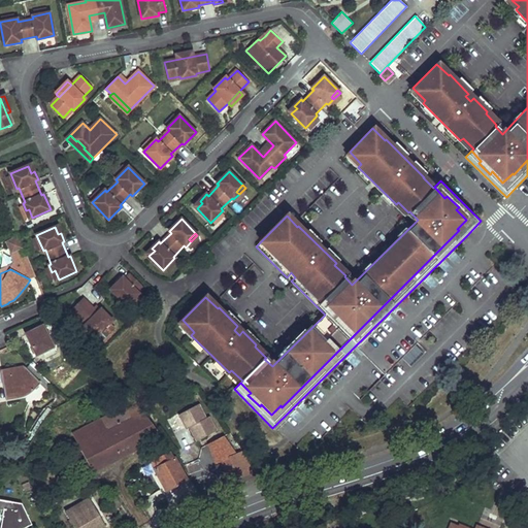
[(137,292),(143,287),(130,273),(125,279),(123,277),(117,284),(119,287),(113,292),(127,305),(139,294),(137,292)]
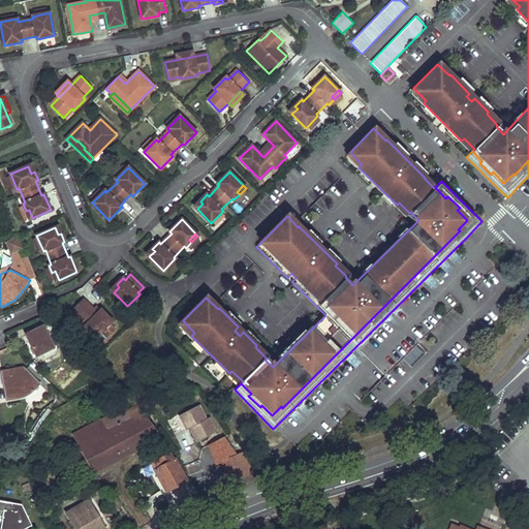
[(102,342),(115,330),(110,324),(113,321),(101,310),(98,313),(93,309),(83,299),(71,311),(86,325),(83,329),(94,340),(97,337),(102,342)]
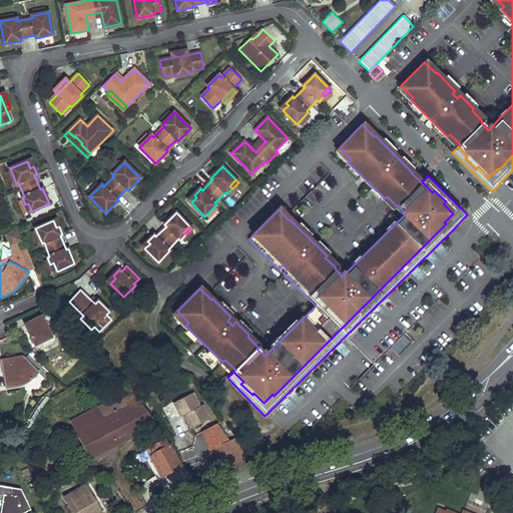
[(35,345),(50,337),(41,317),(25,325),(35,345)]
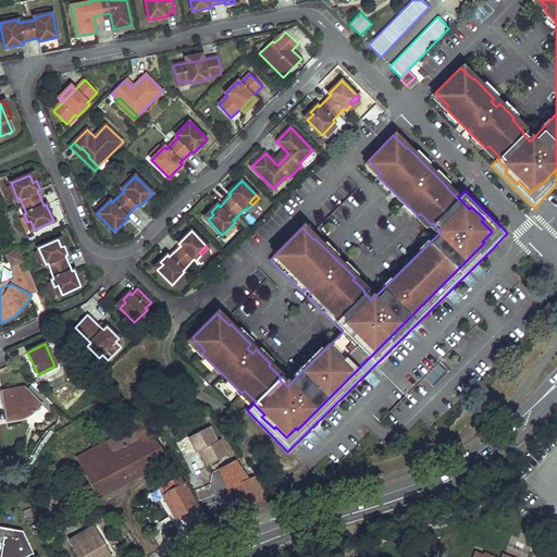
[(438,362),(424,378),(434,386),(448,371),(438,362)]
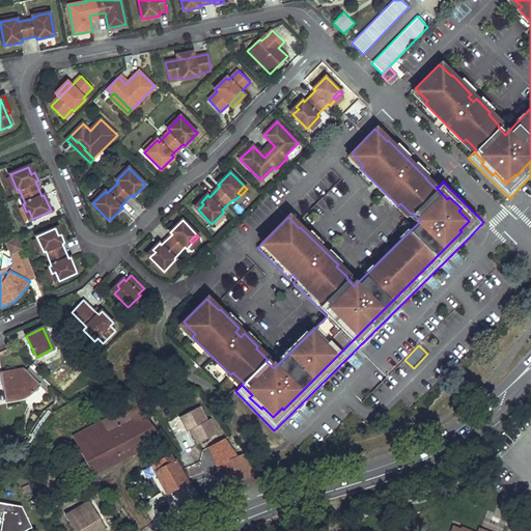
[(47,391),(52,386),(30,366),(27,370),(25,369),(15,371),(15,370),(3,372),(5,380),(9,379),(11,386),(4,387),(6,400),(24,397),(26,396),(27,396),(30,393),(34,390),(35,390),(40,385),(47,391)]
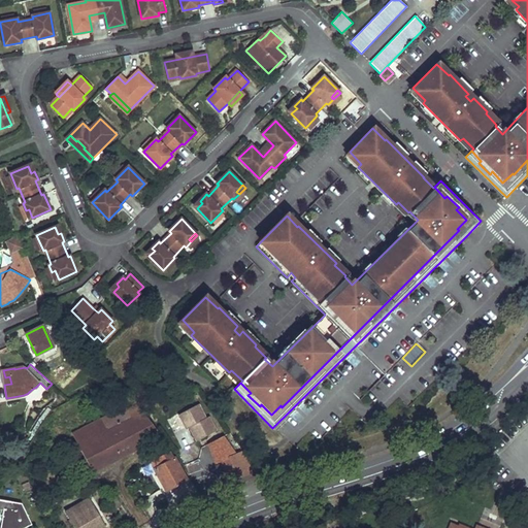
[(178,413),(193,441),(217,430),(201,401),(178,413)]
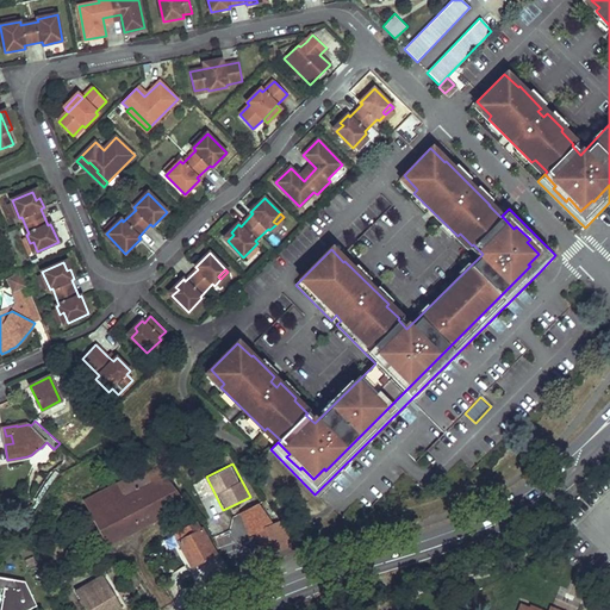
[(106,546),(185,504),(154,466),(83,502),(106,546)]
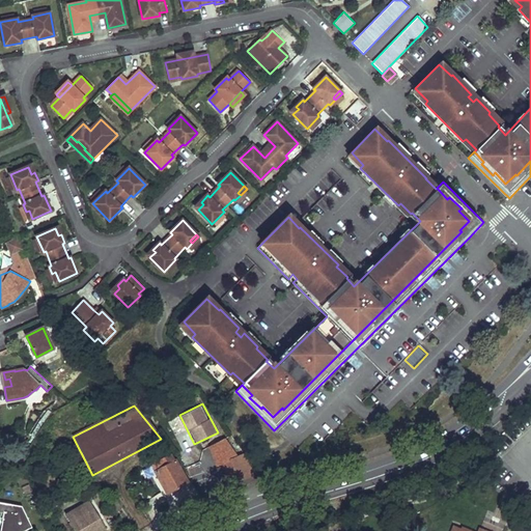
[(210,448),(193,454),(196,463),(213,455),(210,448)]
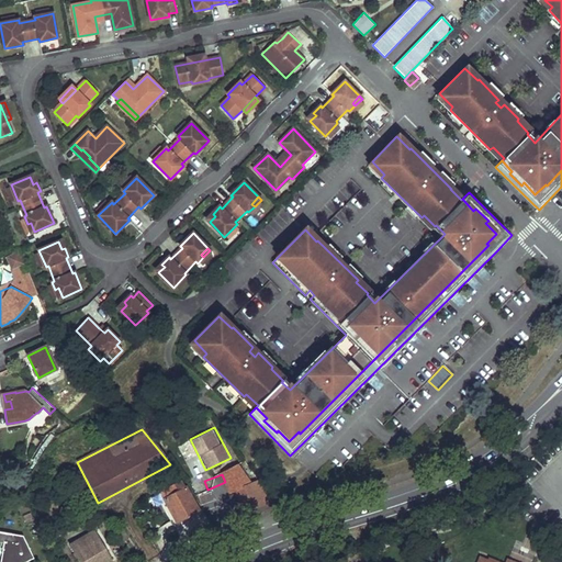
[(177,523),(198,510),(181,481),(160,493),(177,523)]
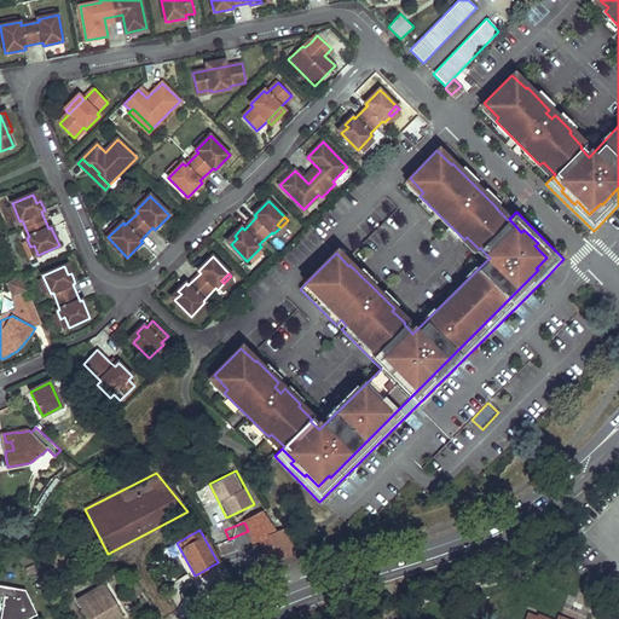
[(300,551),(285,530),(261,539),(270,563),(300,551)]
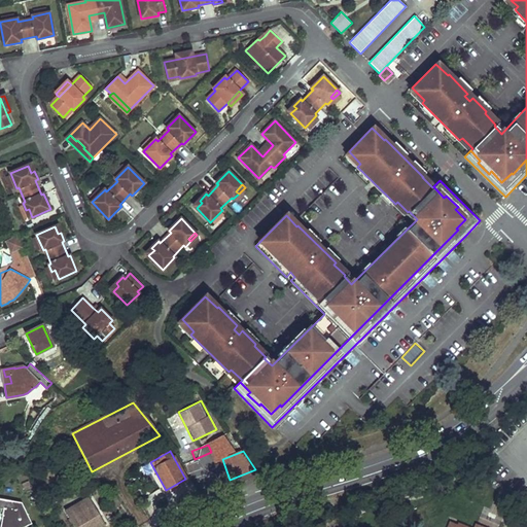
[(60,503),(54,488),(43,493),(49,507),(60,503)]
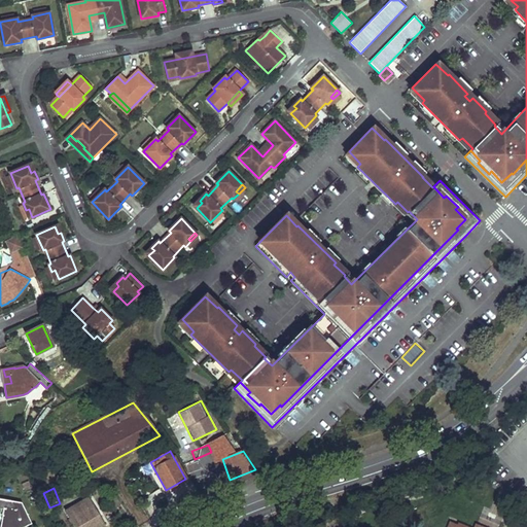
[(21,526),(24,526),(31,524),(22,503),(12,502),(12,501),(0,498),(0,506),(3,507),(0,526),(21,526)]
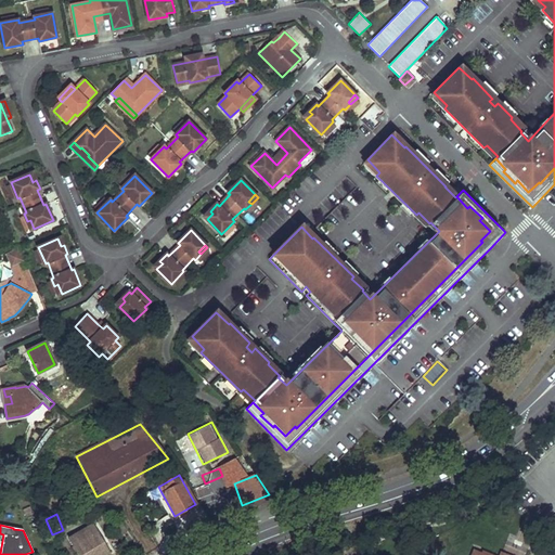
[(79,554),(107,554),(110,554),(92,525),(69,538),(79,554)]
